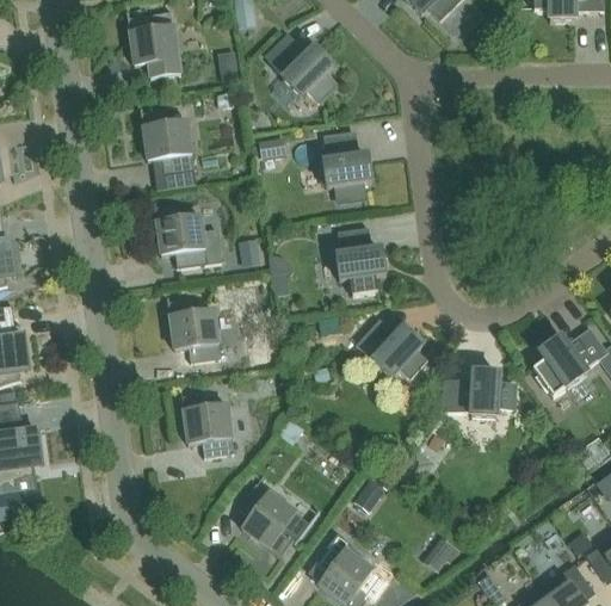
[(236,25),(254,23),(251,0),(233,0),(236,25)]
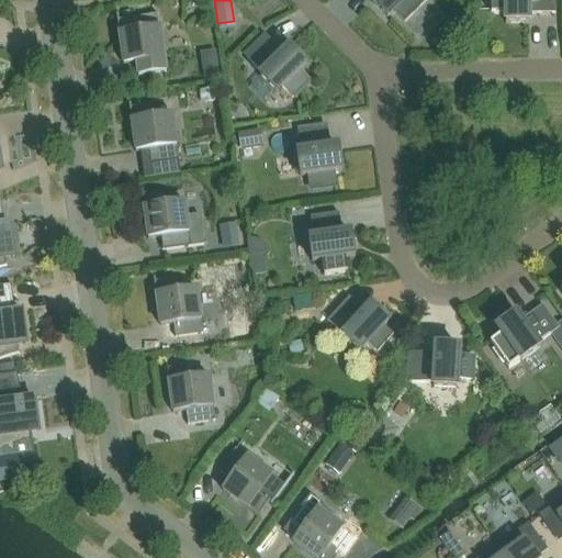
[(404,19),(424,0),(373,0),(388,15),(394,9),(404,19)]
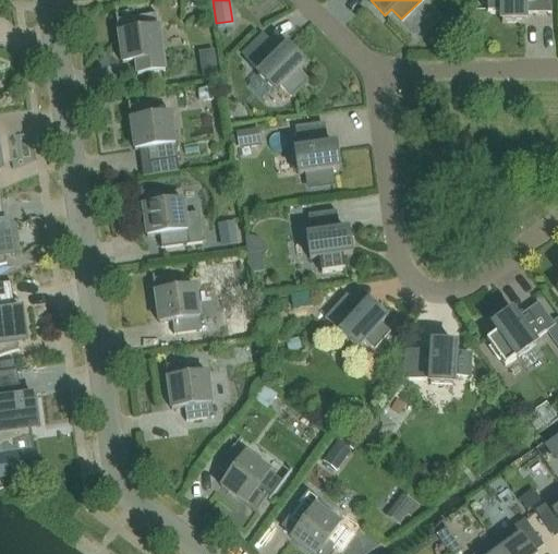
[(487,0),(487,11),(502,11),(502,20),(525,20),(525,11),(552,11),(550,0),(487,0)]
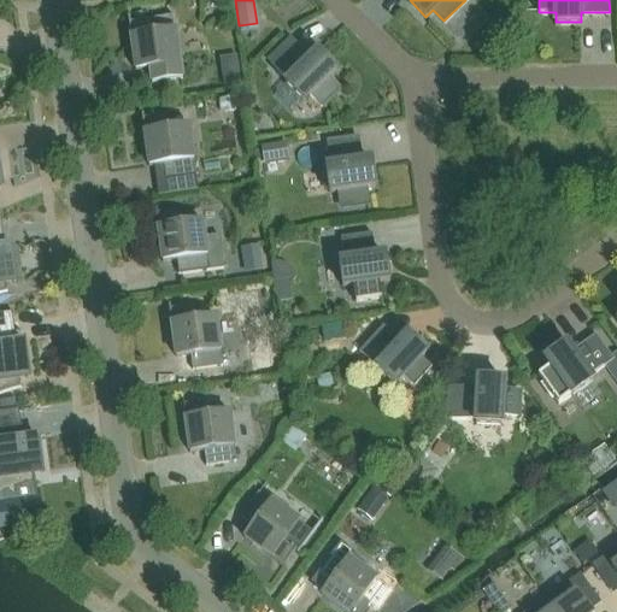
[(129,16),(128,16),(135,68),(150,65),(152,81),(182,76),(172,12),(130,18),(129,16)]
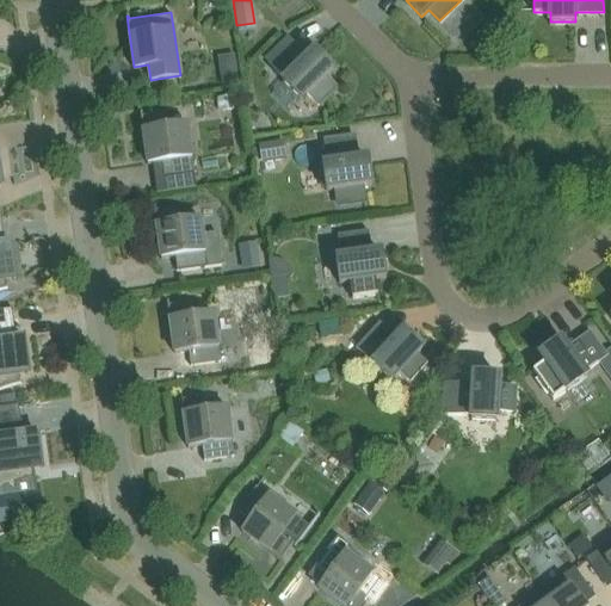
[(326,73),(333,66),(315,49),(308,55),(291,38),(269,60),(285,76),(282,80),(300,98),(307,91),(318,103),(337,85),(326,73)]
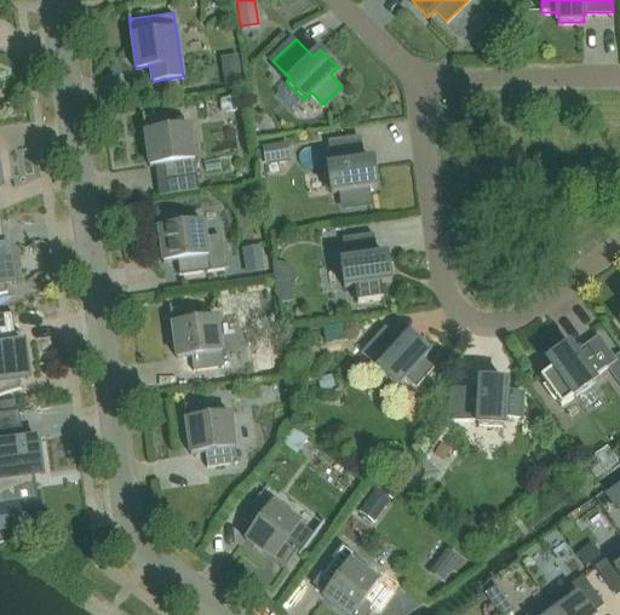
[(241,73),(224,75),(225,85),(242,82),(241,73)]
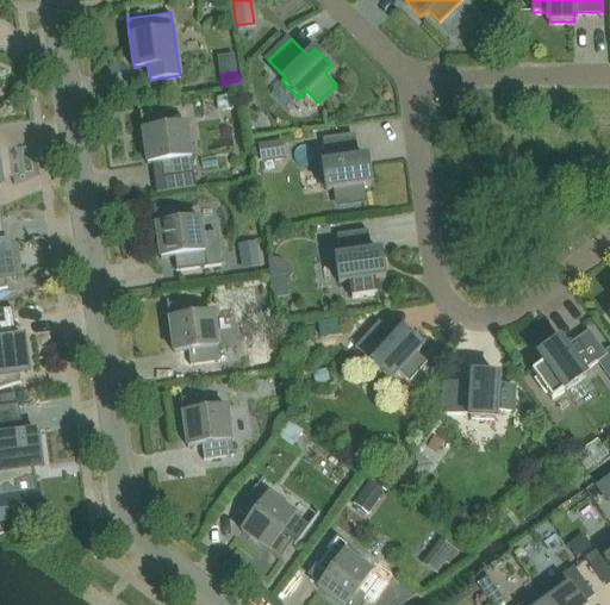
[(235,93),(216,95),(218,110),(237,107),(235,93)]
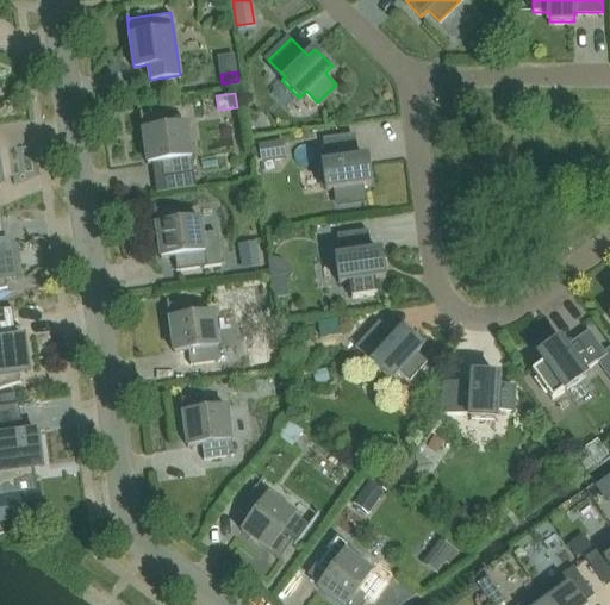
[(193,169),(187,120),(163,124),(161,110),(142,113),(142,110),(139,110),(147,161),(153,161),(162,160),(163,173),(193,169)]
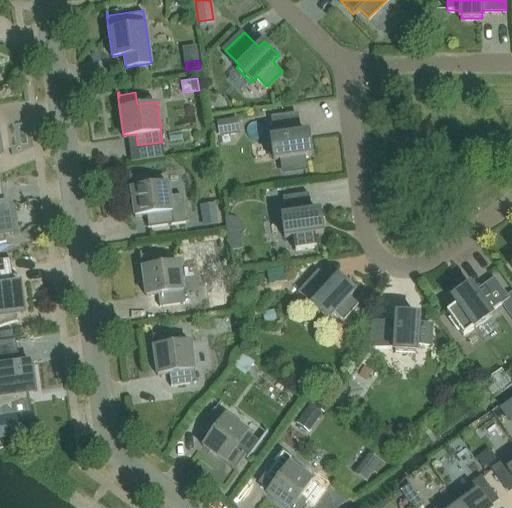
[(303,154),(312,152),(309,132),(300,133),(298,113),(272,116),(274,137),(270,137),(273,158),(282,157),(283,170),(305,167),(303,154)]
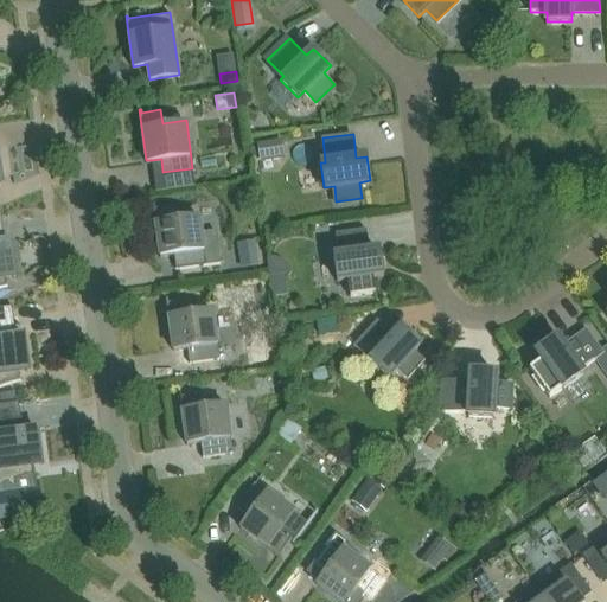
[(259,141),(262,160),(286,157),(282,138),(259,141)]
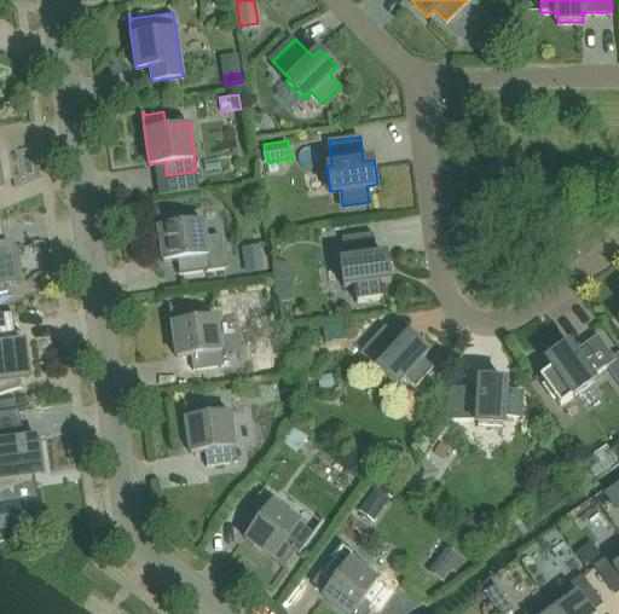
[(225,266),(220,233),(206,236),(203,219),(179,221),(178,207),(157,210),(157,207),(156,207),(163,259),(177,258),(179,272),(210,267),(225,266)]
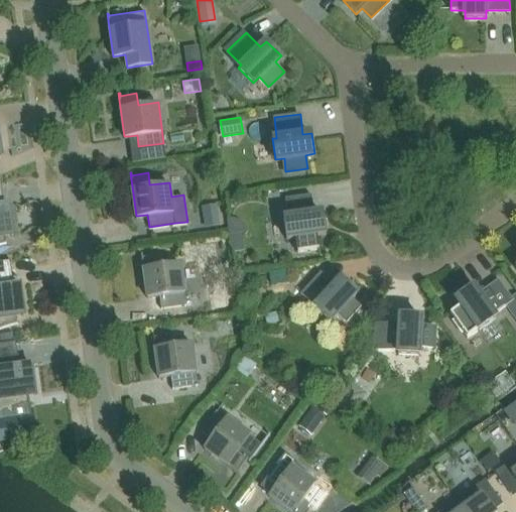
[(6,203),(4,204),(0,179),(0,242),(1,243),(3,242),(5,242),(6,242),(5,233),(11,232),(11,233),(12,233),(7,202),(6,202),(6,203)]
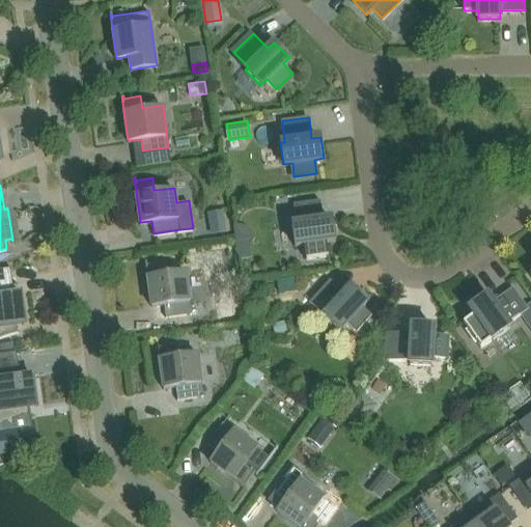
[(326,241),(335,240),(332,218),(324,219),(320,198),(294,202),(297,223),(292,224),(295,245),(304,244),(306,257),(328,254),(326,241)]
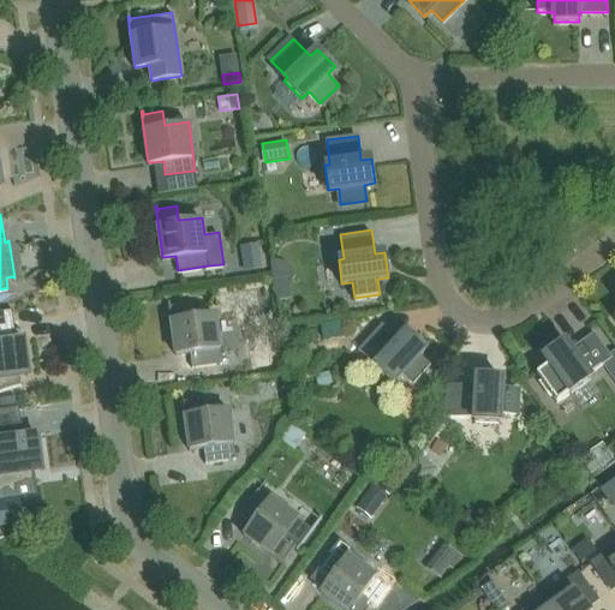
[(262,267),(258,241),(239,245),(243,269),(262,267)]
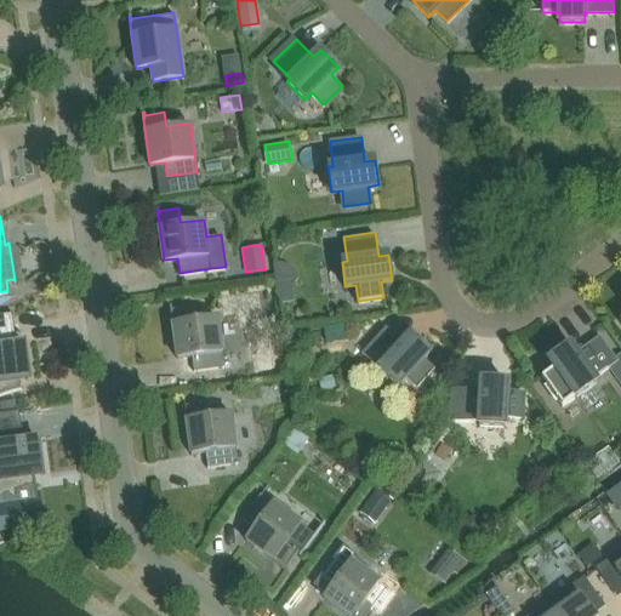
[(278,261),(273,262),(279,298),(292,296),(294,286),(300,278),(296,268),(289,263),(278,261)]
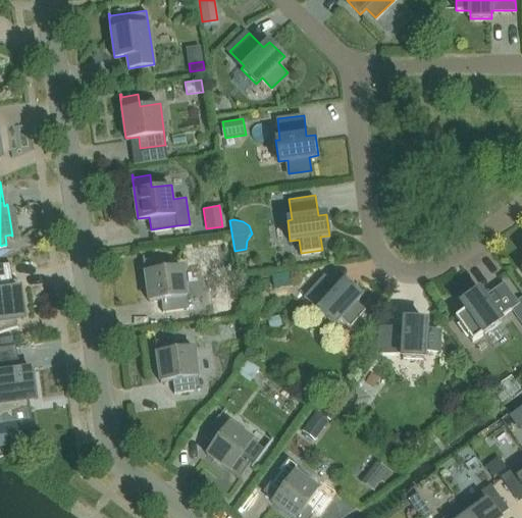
[(144,255),(143,256),(149,300),(161,298),(162,310),(189,307),(183,265),(162,268),(161,256),(144,258),(144,255)]
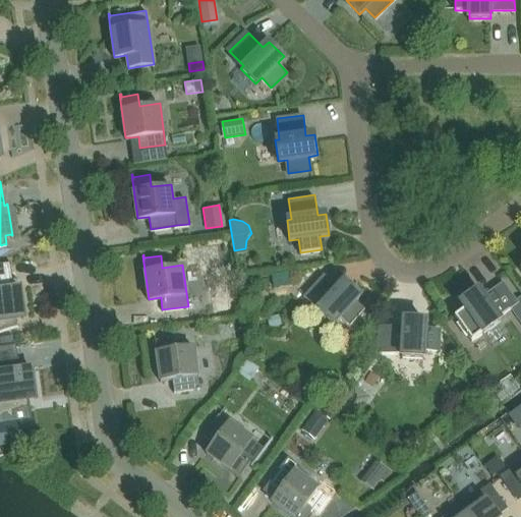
[(10,261),(0,262),(0,330),(5,328),(11,326),(17,325),(16,316),(22,314),(22,316),(23,316),(19,284),(17,284),(18,285),(13,286),(10,263),(11,262),(10,261)]
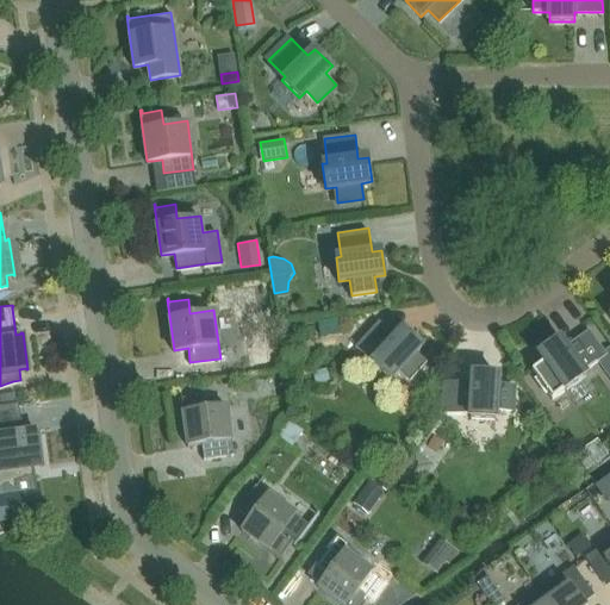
[(340,317),(318,320),(321,336),(342,332),(340,317)]
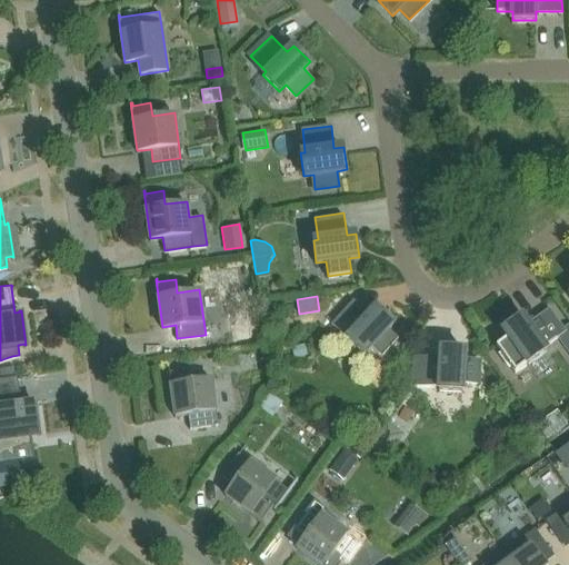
[(381,357),(398,339),(387,329),(393,323),(377,307),(370,314),(353,298),(333,319),(350,335),(348,338),(365,354),(370,347),(381,357)]
